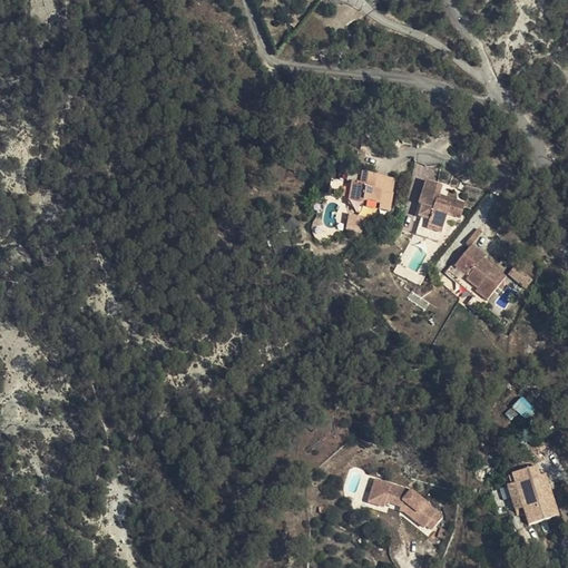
[(369,202),(372,173),(360,170),(358,182),(351,180),(348,202),(361,204),(362,201),(369,202)]
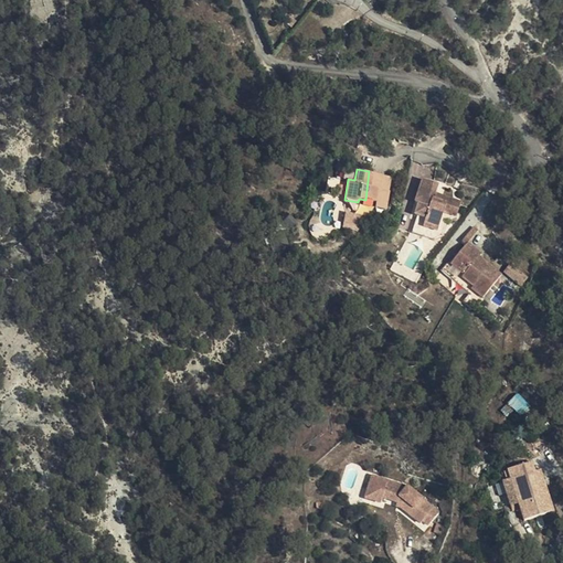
[(372,172),(369,171),(365,200),(375,202),(374,206),(386,209),(389,189),(371,187),(372,172)]
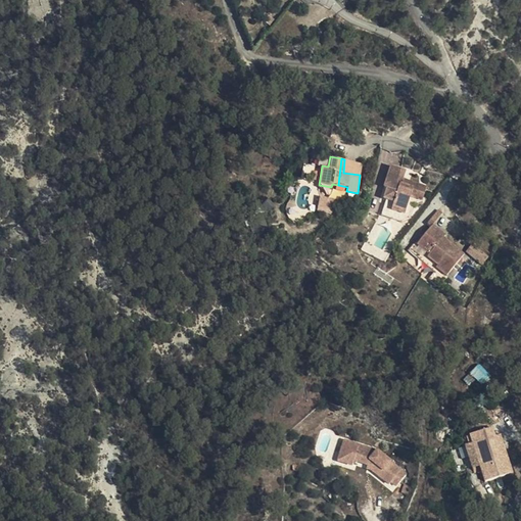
[(361,161),(344,159),(343,173),(360,175),(361,161)]
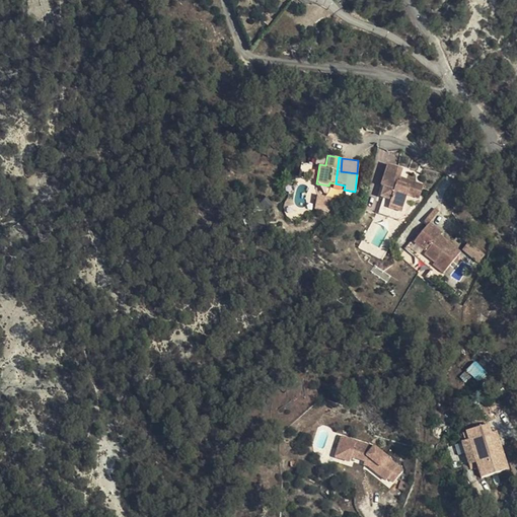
[(385,162),(385,164),(397,179),(411,191),(411,195),(412,195),(416,181),(398,175),(399,167),(385,162)]
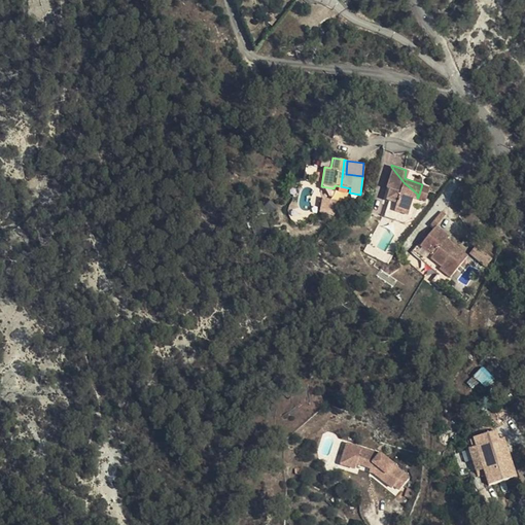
[(404,182),(391,167),(385,186),(388,188),(385,199),(395,203),(393,210),(408,215),(413,197),(417,198),(417,194),(404,182)]
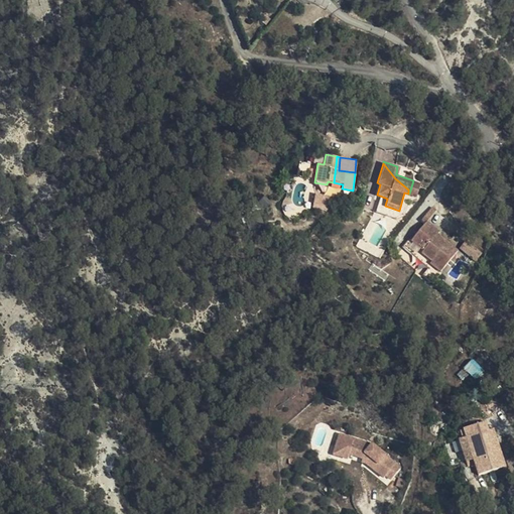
[(419,183),(413,180),(409,194),(416,196),(419,183)]
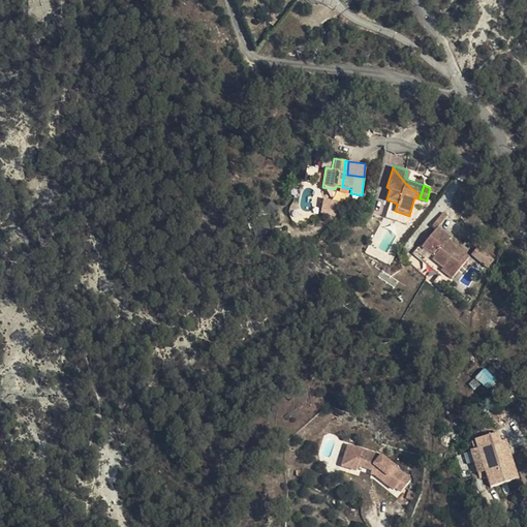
[(346,215),(347,200),(322,197),(320,212),(346,215)]
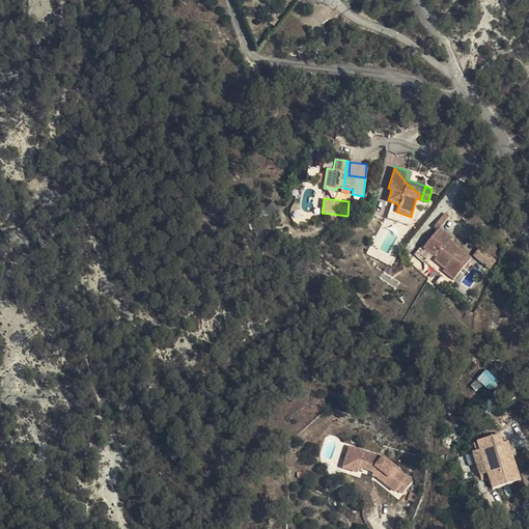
[(385,207),(395,212),(397,205),(388,201),(385,207)]
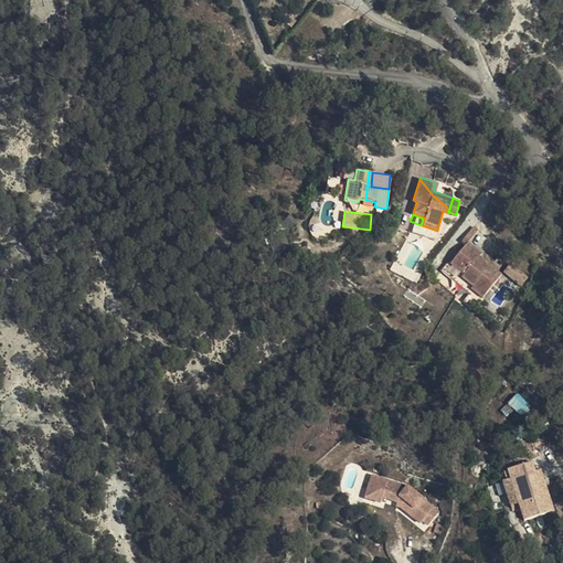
[(467,241),(468,242),(475,233),(470,229),(460,240),(465,243),(467,241)]
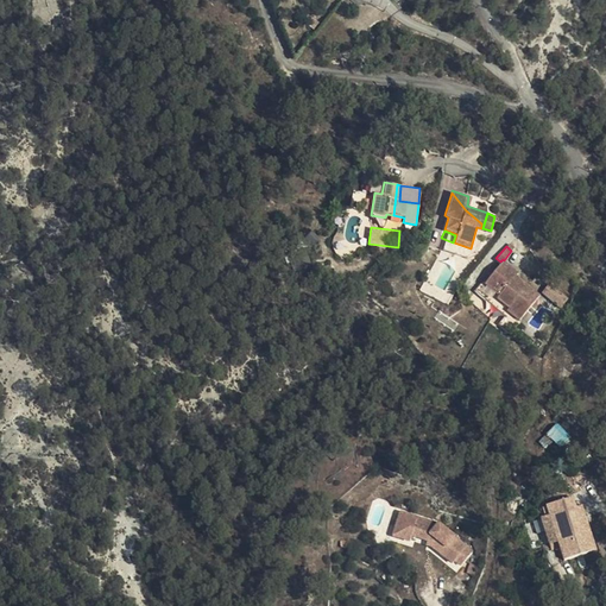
[(481,278),(483,296),(513,322),(537,294),(510,271),(512,267),(504,260),(503,259),(500,262),(487,277),(484,275),(481,278)]
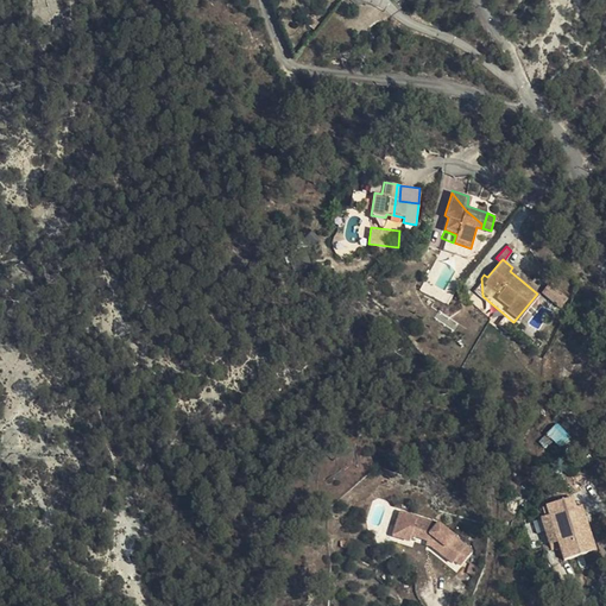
[(541,290),(560,303),(566,296),(547,283),(541,290)]
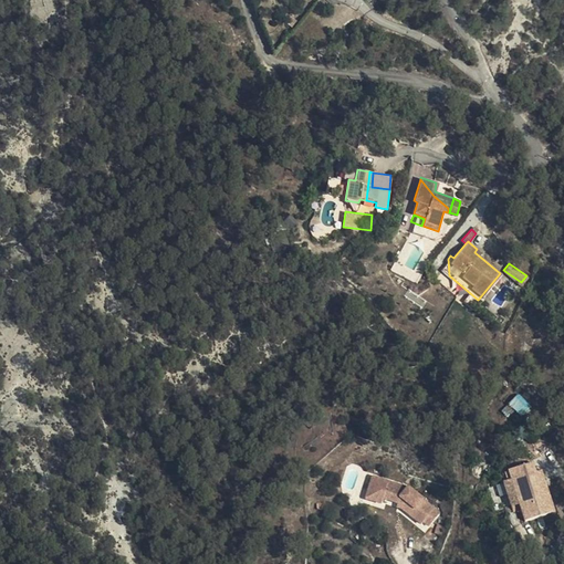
[(501,284),(509,291),(513,285),(504,279),(501,284)]
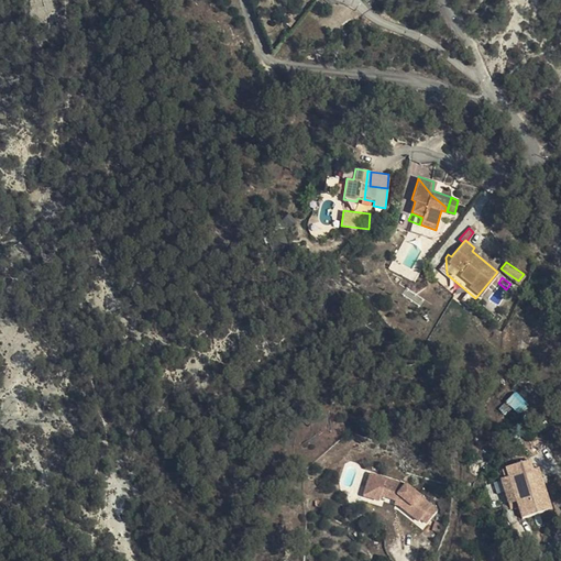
[(523,519),(553,508),(538,464),(530,466),(527,459),(504,466),(509,481),(501,483),(508,505),(517,503),(523,519)]
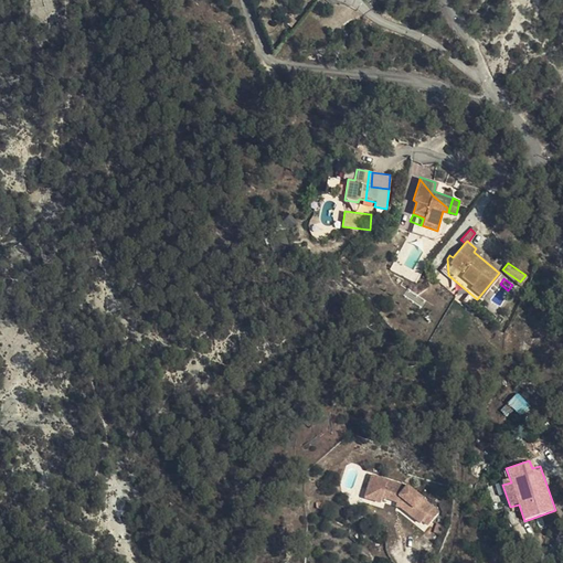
[(406,482),(371,471),(363,496),(379,501),(381,496),(396,500),(395,505),(401,506),(418,520),(421,518),(427,523),(438,509),(406,482)]
